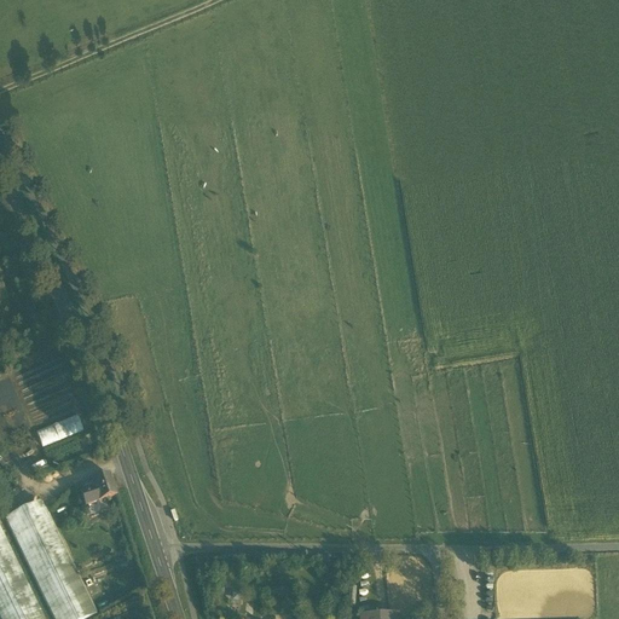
[(0,306),(11,301),(0,279),(0,306)]
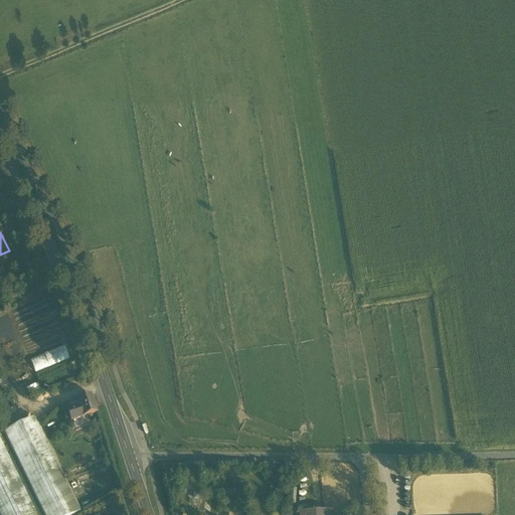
[(63,346),(30,359),(36,373),(69,359),(63,346)]
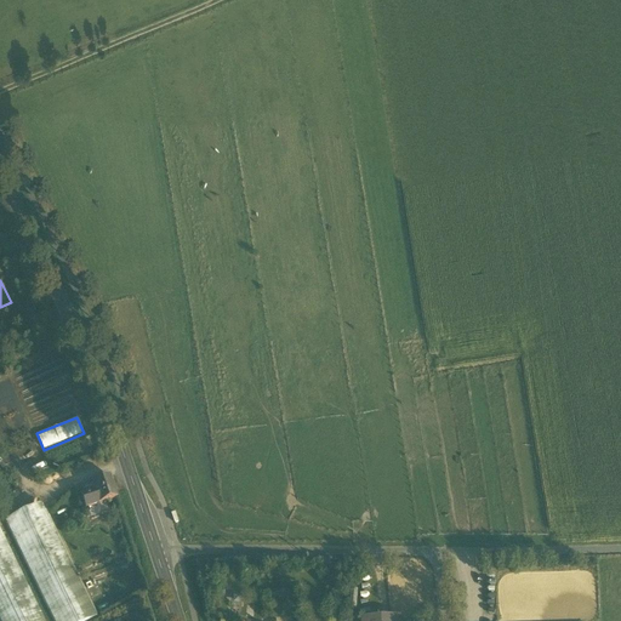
[(79,495),(84,511),(115,500),(108,478),(90,484),(92,490),(79,495)]
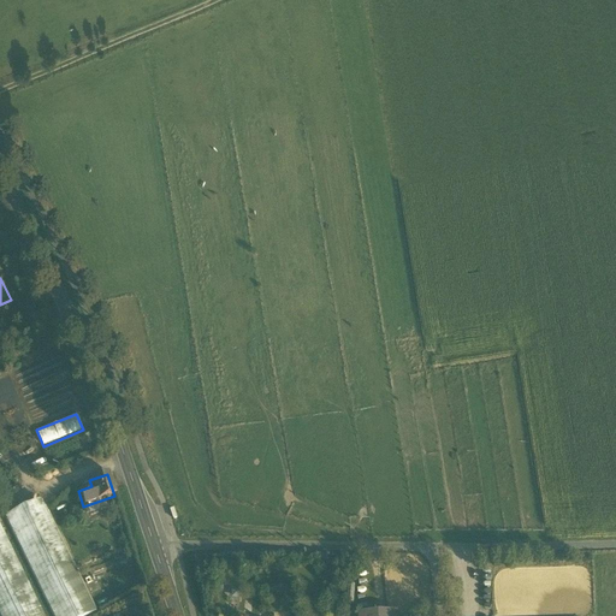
[(5,517),(52,615),(86,615),(96,611),(42,499),(5,517)]
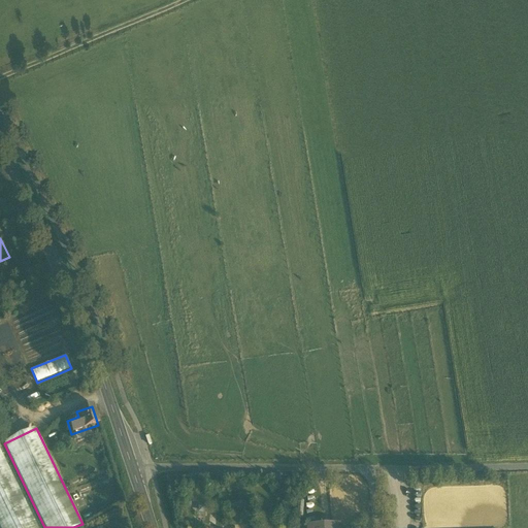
[(0,527),(36,527),(0,451),(0,527)]
